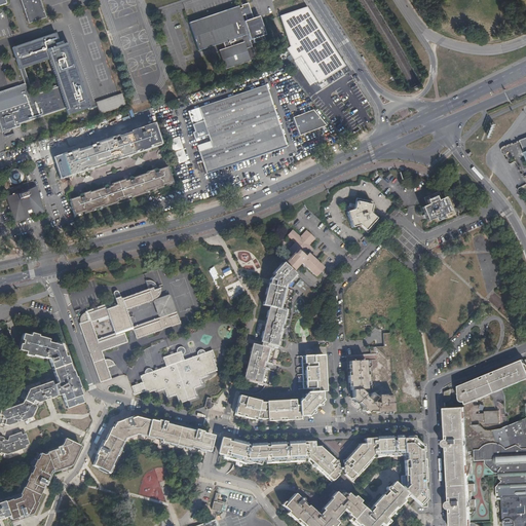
[(20,0),(29,24),(46,17),(40,0),(20,0)]
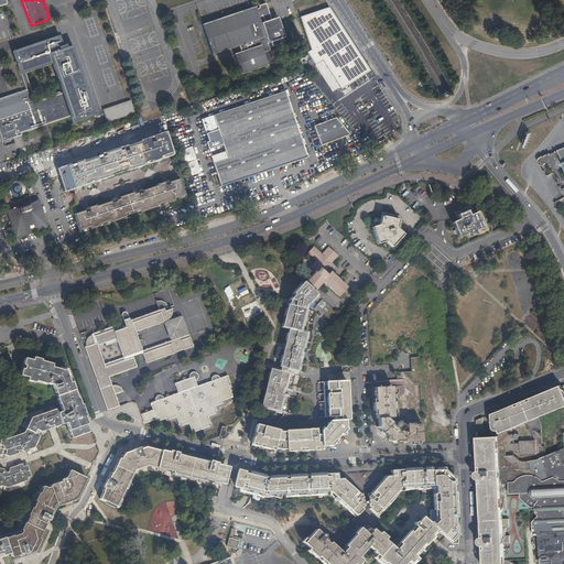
[(259,6),(259,8),(257,9),(256,7),(250,9),(203,24),(213,55),(239,46),(241,52),(234,54),(241,75),(268,65),(264,55),(270,53),(269,50),(270,50),(268,43),(271,42),(272,46),(280,44),(283,43),(281,39),(284,38),(278,18),(271,20),(266,3),(259,6)]
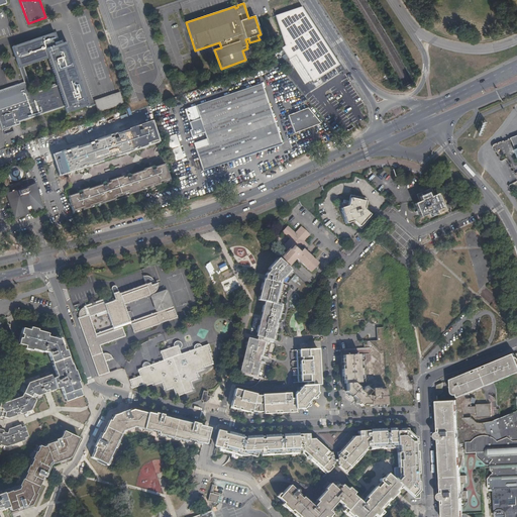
[(324,41),(302,7),(275,16),(285,46),(282,48),(289,60),(305,84),(311,80),(337,63),(324,41)]
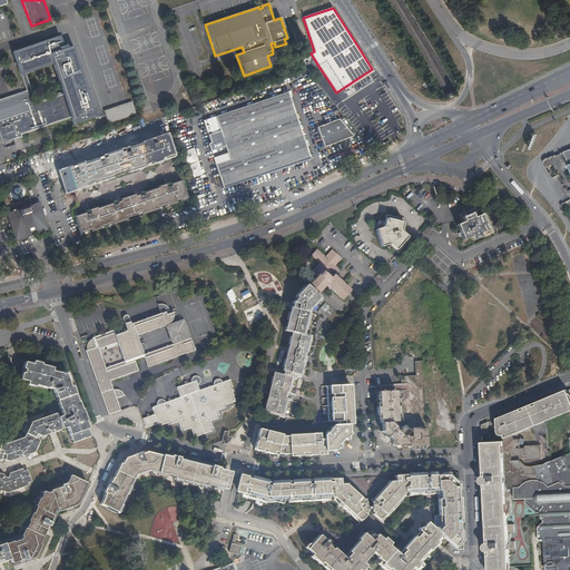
[(13,52),(22,79),(27,90),(0,99),(0,136),(2,144),(21,137),(21,135),(71,118),(74,125),(97,117),(74,47),(65,49),(64,45),(60,36),(13,52)]
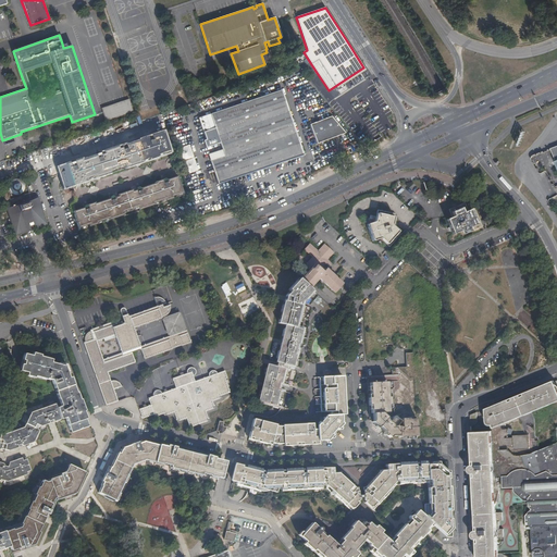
[(366,71),(363,67),(335,86),(337,88),(366,71)]
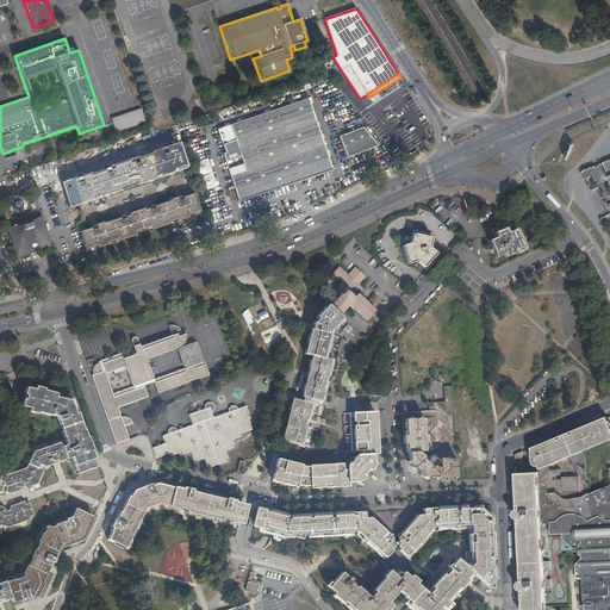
[(387,85),(391,91),(404,83),(400,78),(387,85)]
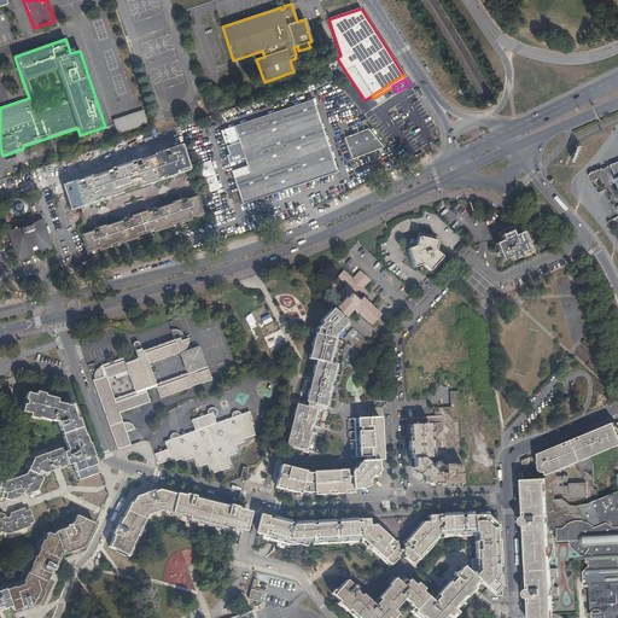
[(234,127),(239,143),(246,167),(240,169),(243,176),(234,179),(242,205),(337,173),(313,100),(234,127)]
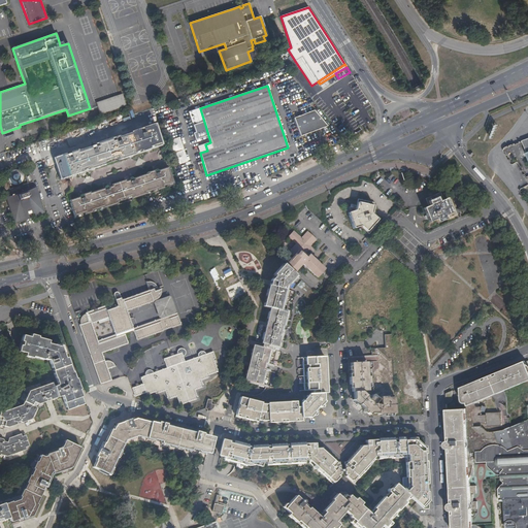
[(126,106),(122,94),(96,103),(100,116),(126,106)]
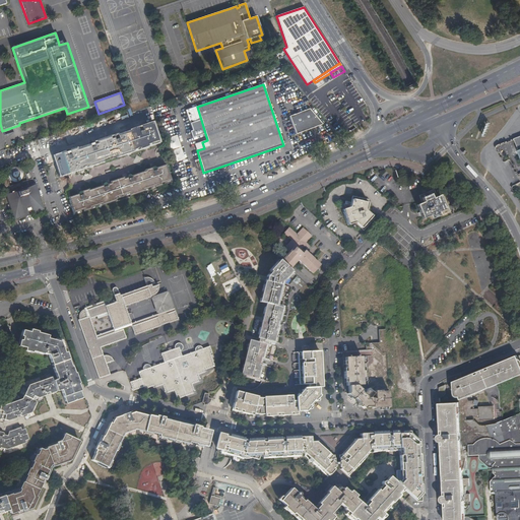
[(190,124),(201,120),(197,107),(186,111),(190,124)]
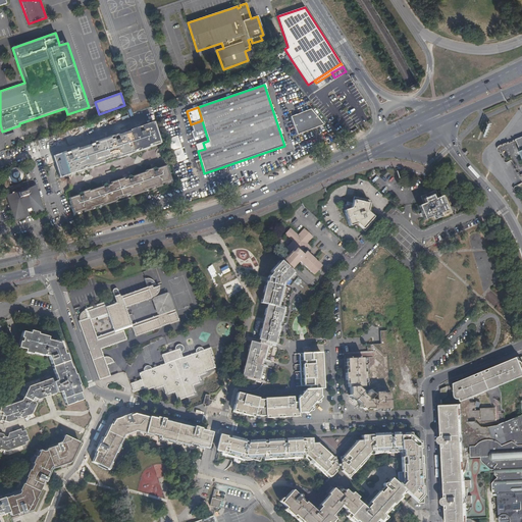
[(311,109),(291,116),(298,135),(324,124),(311,109)]
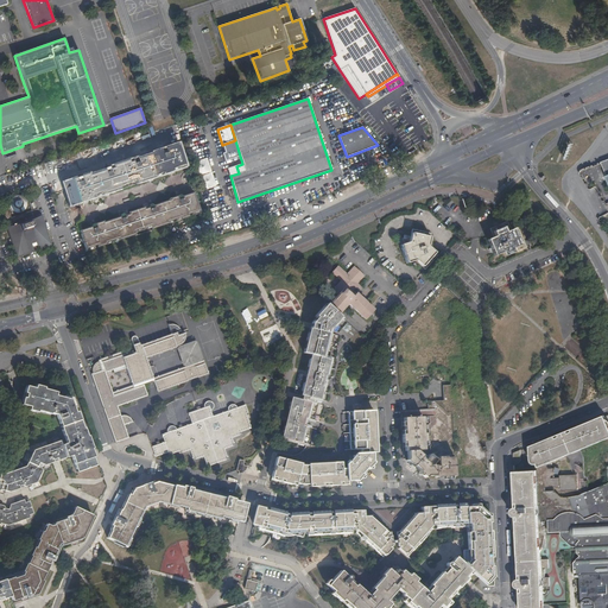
[(135,157),(127,159),(128,162),(113,166),(112,164),(103,168),(105,171),(89,176),(89,175),(81,177),(80,175),(75,177),(76,179),(63,183),(71,206),(96,197),(95,195),(100,194),(100,196),(120,189),(120,190),(137,184),(156,177),(156,176),(159,173),(160,176),(172,171),(172,170),(176,169),(176,170),(185,168),(177,145),(165,149),(164,146),(159,149),(160,151),(152,153),(153,154),(137,160),(135,157)]
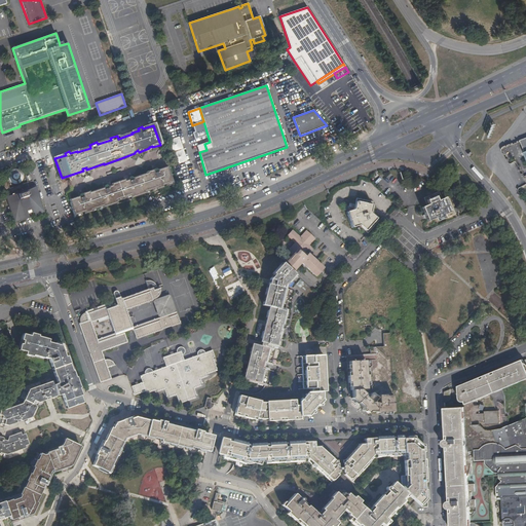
[(525,138),(521,140),(521,142),(515,144),(518,152),(524,149),(525,155),(525,138)]
